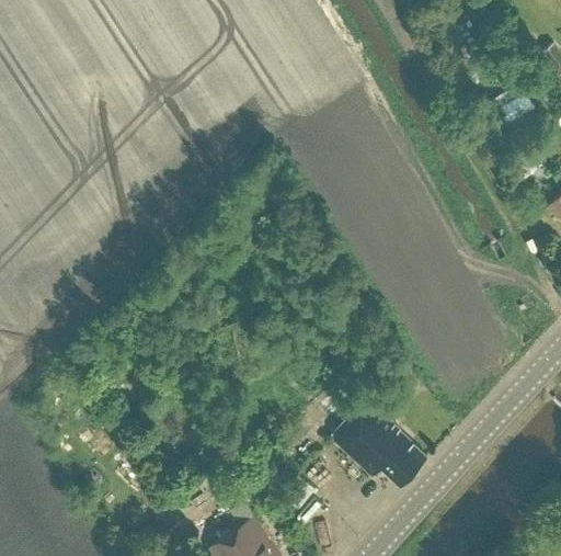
[(560,53),(554,45),(542,54),(559,78),(560,76),(560,53)]
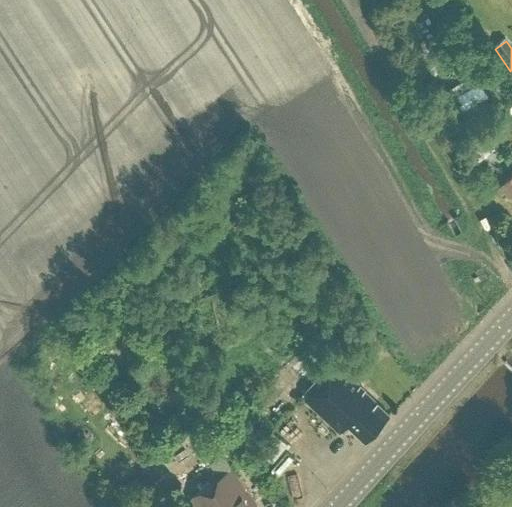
[(463,114),(488,100),(480,85),(454,100),(463,114)]
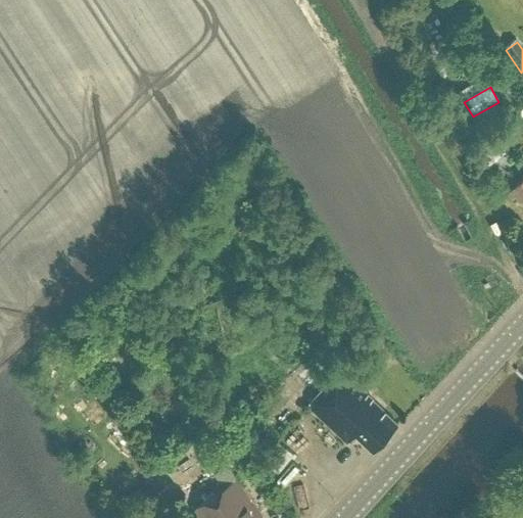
[(522,179),(509,195),(522,207),(522,179)]
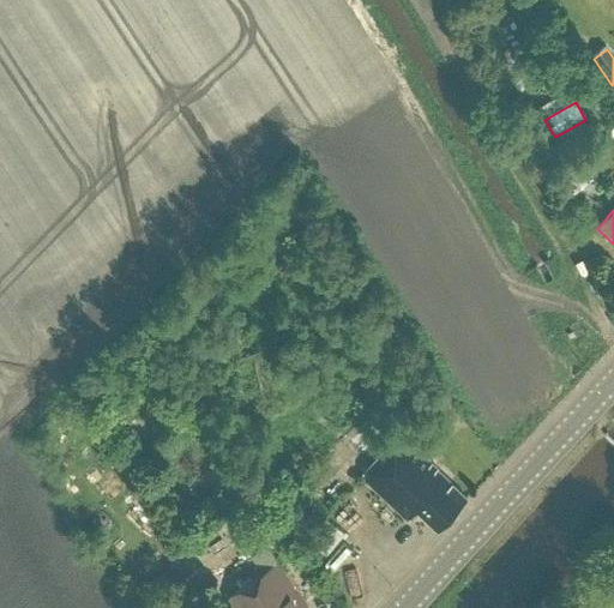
[(438,533),(465,503),(435,474),(429,468),(399,439),(362,479),(407,522),(416,512),(438,533)]
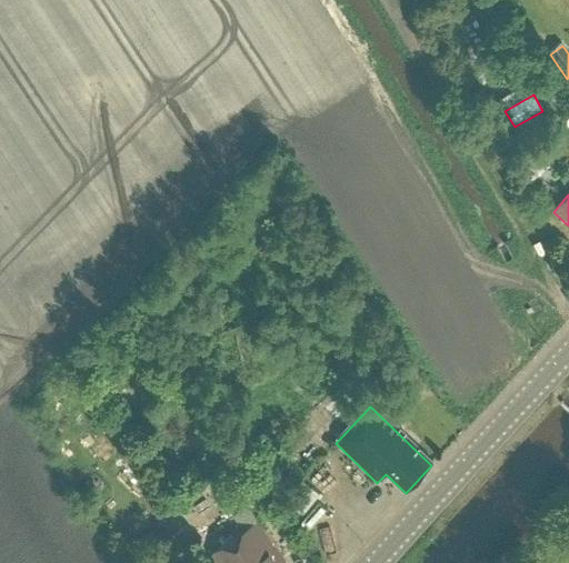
[(286,562),(257,522),(232,539),(249,562),(286,562)]
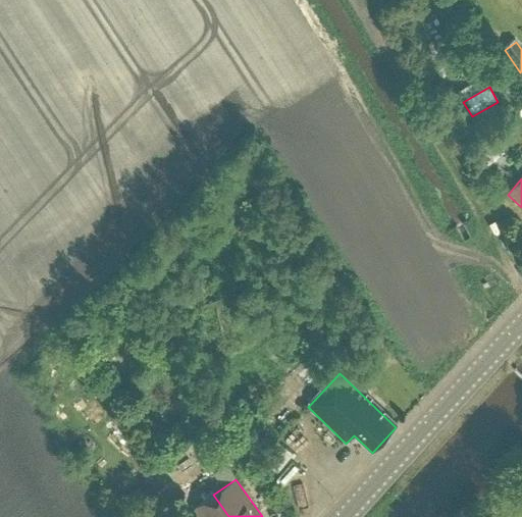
[(228,516),(213,495),(191,511),(195,516),(228,516)]
